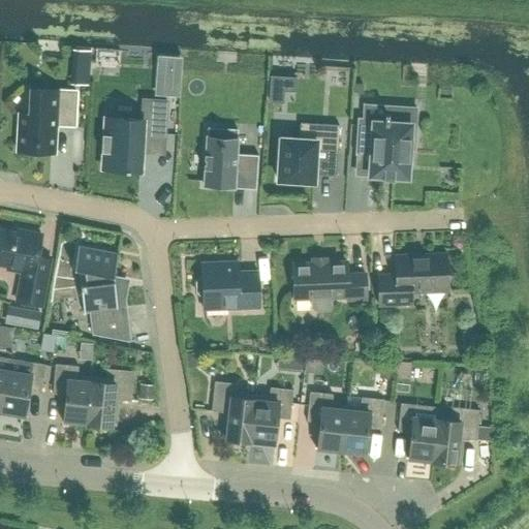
[(275,73),(274,97),(287,98),(288,74),(275,73)]
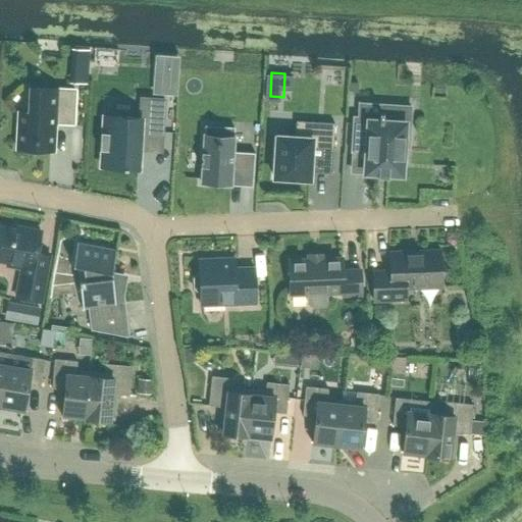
[(357,92),(358,83),(350,83),(349,91),(357,92)]
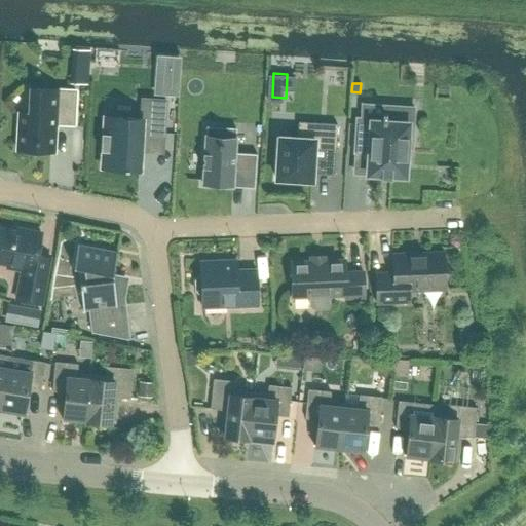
[(30,89),(29,113),(19,113),(16,150),(47,151),(53,152),(54,140),(55,116),(74,117),(75,90),(30,88),(30,89)]
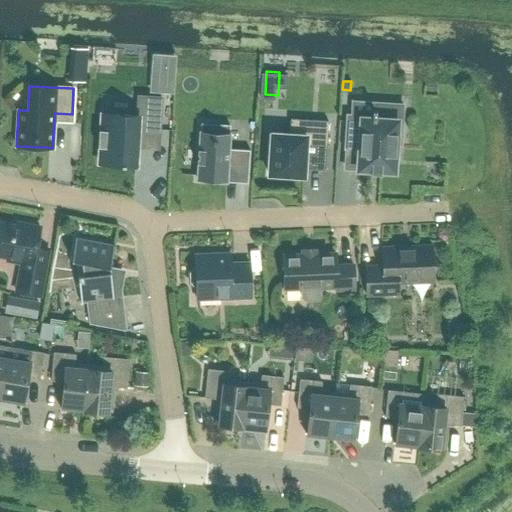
[(142,148),(142,136),(159,137),(161,97),(138,96),(136,116),(102,114),(101,130),(98,129),(98,131),(101,131),(100,146),(97,146),(97,147),(100,147),(99,163),(120,165),(120,166),(124,166),(124,165),(135,166),(136,147),(142,148)]
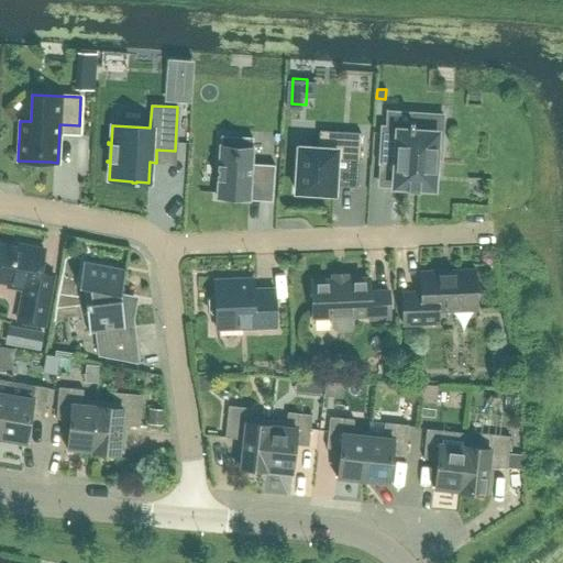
[(379,124),(377,164),(378,164),(378,163),(382,163),(394,164),(393,186),(432,188),(433,183),(437,183),(438,168),(433,167),(434,158),(431,158),(432,136),(441,138),(443,114),(411,113),(411,122),(409,121),(408,130),(398,130),(398,125),(379,124)]
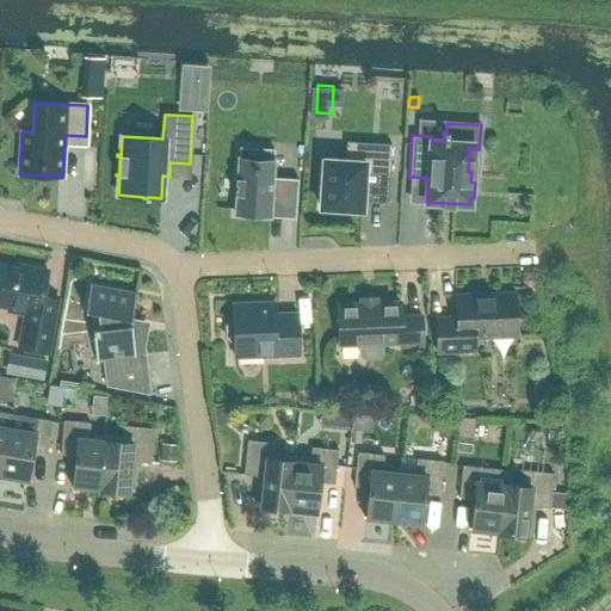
[(323,159),(320,208),(362,210),(364,172),(389,174),(392,144),(346,142),(345,161),(323,159)]
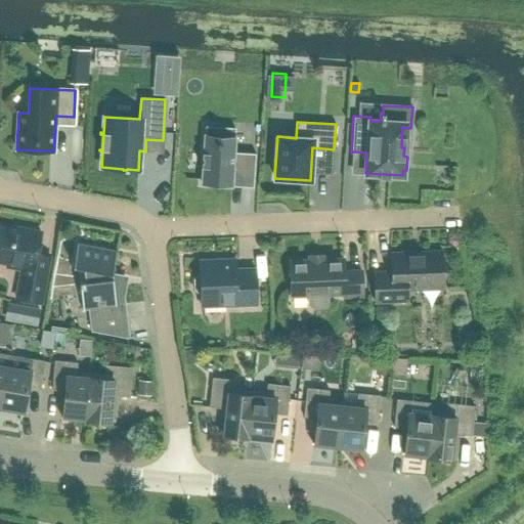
[(201,184),(221,185),(231,186),(232,178),(254,180),(256,154),(233,153),(235,127),(205,126),(201,184)]
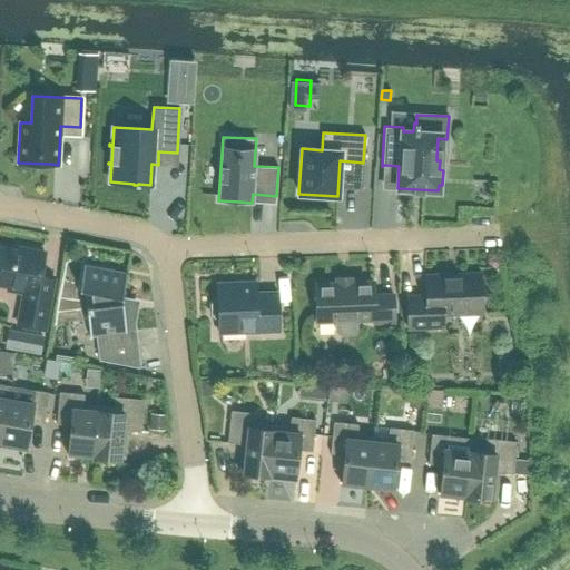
[(0,248),(0,283),(8,285),(7,290),(23,293),(18,324),(43,330),(53,278),(40,276),(45,253),(30,251),(29,254),(0,248)]
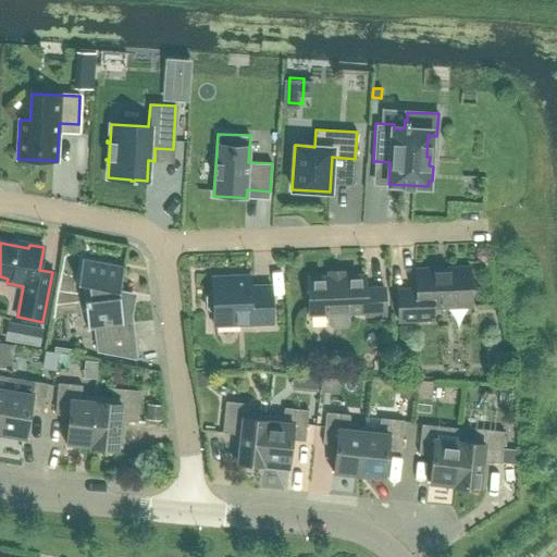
[(82,258),(77,283),(82,284),(88,330),(94,330),(97,351),(135,359),(126,292),(120,289),(124,265),(123,265),(122,267),(83,259),(83,258),(82,258)]
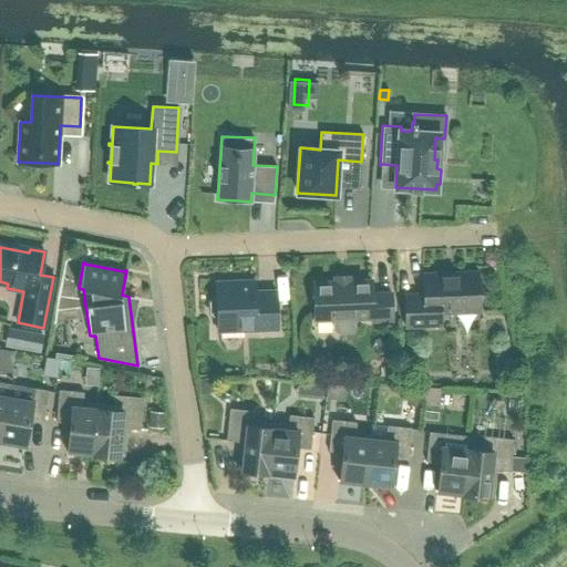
[(423,294),(404,295),(405,327),(441,326),(441,313),(480,312),(478,271),(456,272),(456,275),(442,275),(440,274),(422,274),(423,294)]
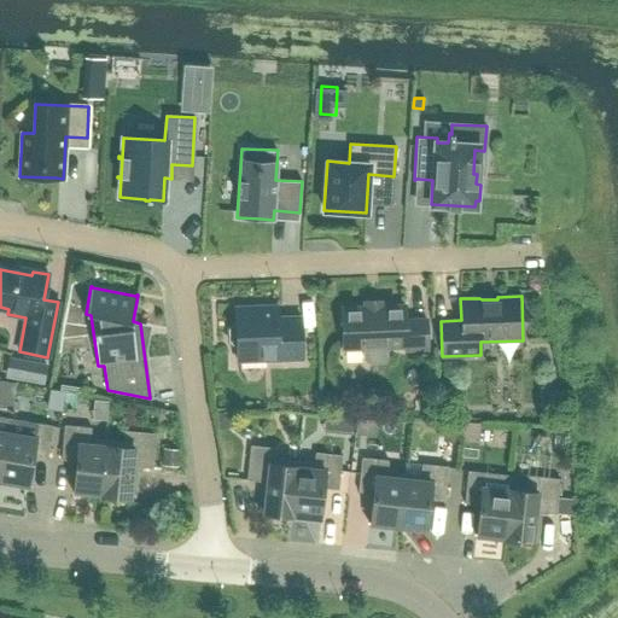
[(228,328),(229,340),(234,345),(237,345),(237,361),(302,359),(301,316),(269,318),(268,305),(235,307),(235,324),(233,324),(228,328)]
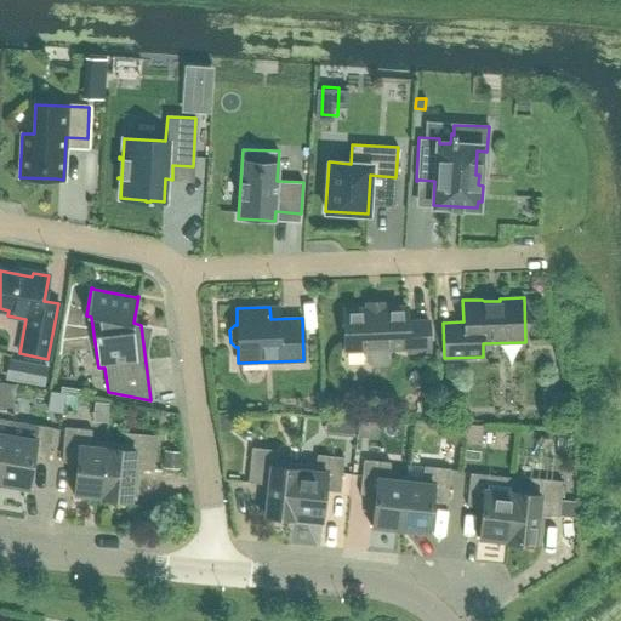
[(388,349),(406,348),(406,352),(429,352),(428,320),(408,322),(406,307),(343,309),(345,352),(365,351),(365,360),(370,364),(385,364),(388,359),(388,349)]
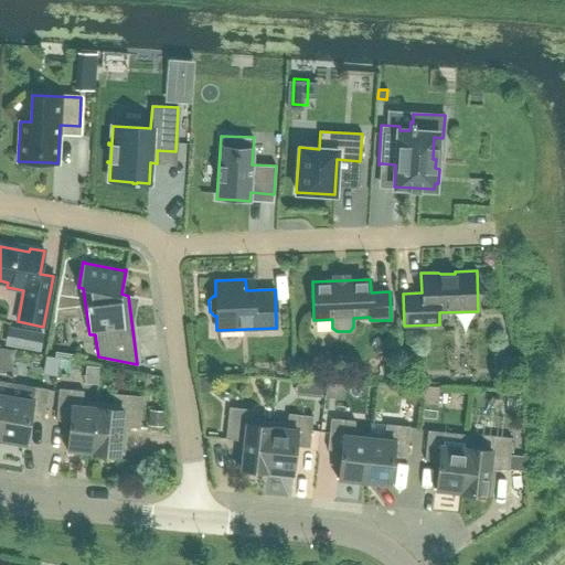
[(0,436),(9,383),(0,381),(0,436)]
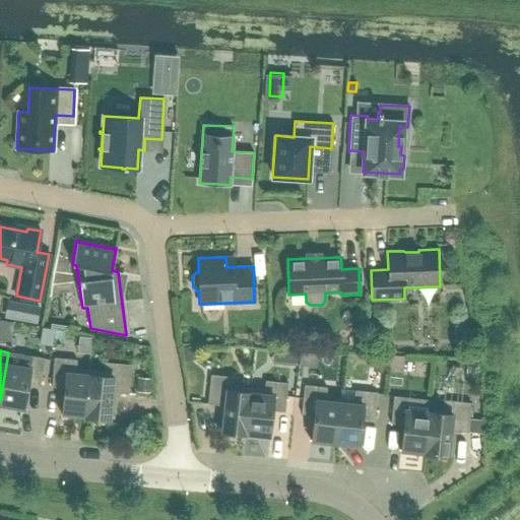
[(45,359),(8,352),(0,401),(0,403),(23,408),(27,383),(40,386),(45,359)]
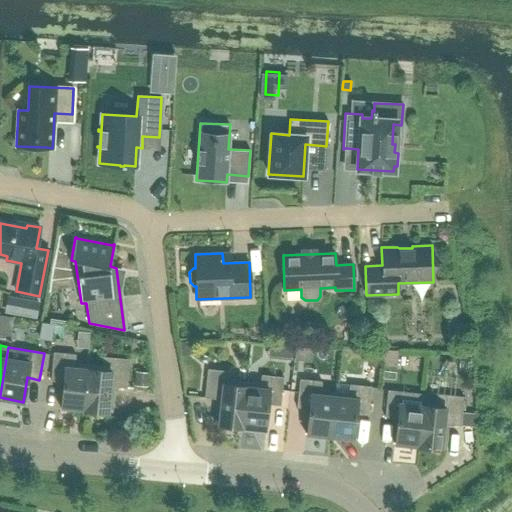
[(61,406),(84,409),(88,364),(75,363),(75,354),(53,352),(50,381),(63,382),(61,406)]
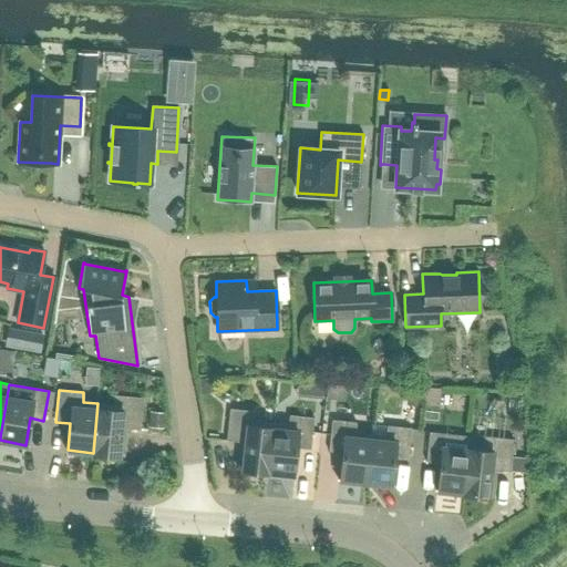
[(113,405),(98,403),(93,453),(123,455),(125,442),(121,442),(122,428),(140,430),(143,398),(114,395),(113,405)]
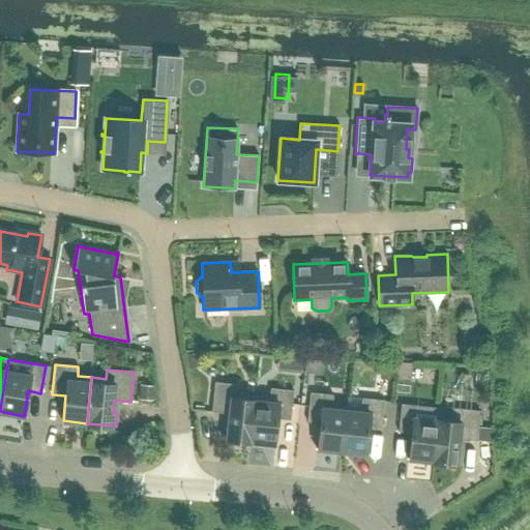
[(469,394),(481,390),(474,375),(463,379),(469,394)]
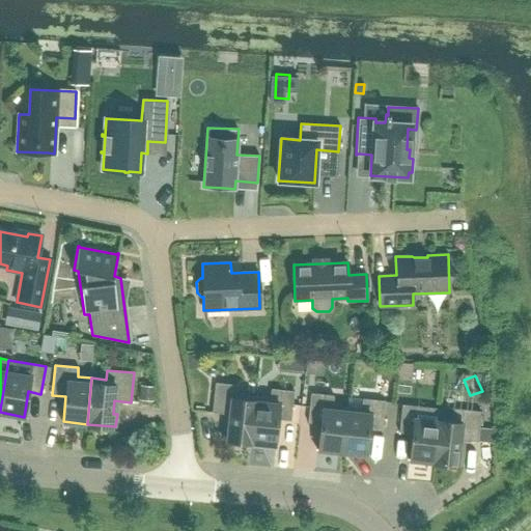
[(250,442),(255,396),(241,395),(242,385),(215,383),(212,412),(229,414),(227,427),(223,426),(222,439),(250,442)]
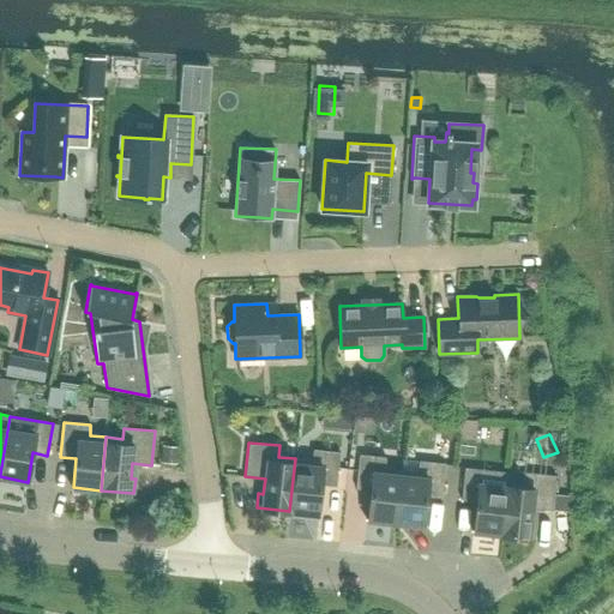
[(312,461),(295,458),(289,511),(318,515),(320,485),(336,487),(339,452),(313,449),(312,461)]
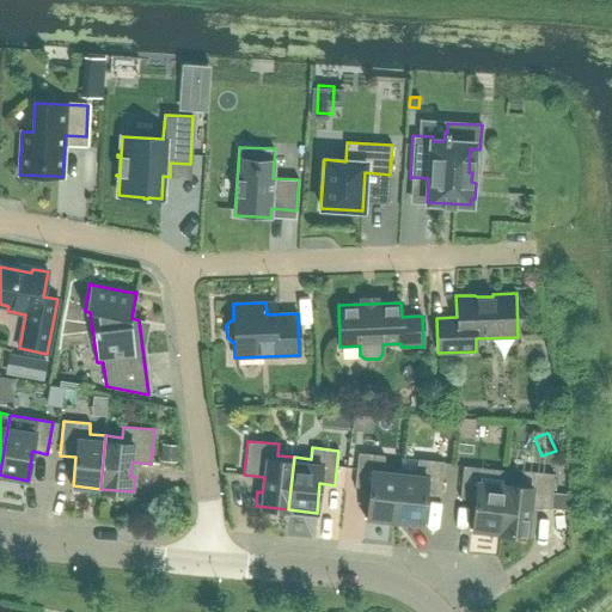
[(369,489),(366,518),(395,521),(399,467),(384,466),(385,456),(357,453),(354,487),(369,489)]
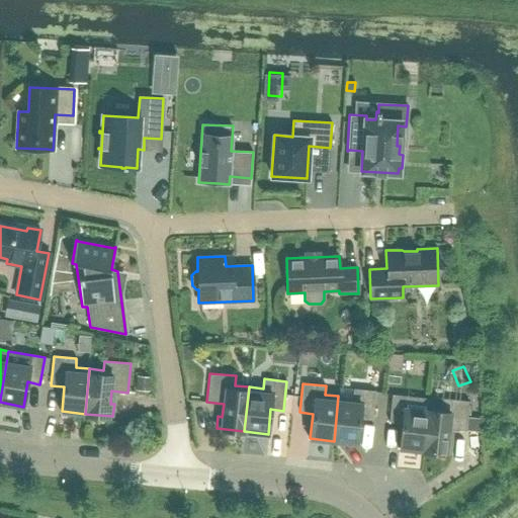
[(338,396),(334,441),(357,443),(360,419),(372,420),(375,391),(353,389),(352,398),(338,396)]
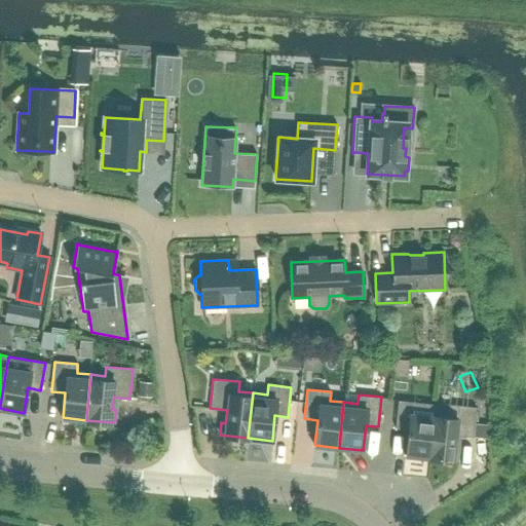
[(405,455),(429,457),(435,412),(435,404),(398,401),(395,428),(408,429),(405,455)]
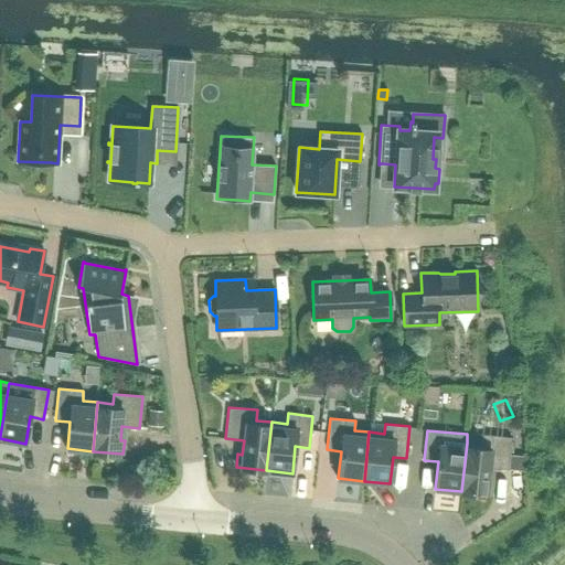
[(481,444),(467,443),(461,491),(491,494),(492,481),(488,481),(490,467),(508,469),(511,437),(482,434),(481,444)]
